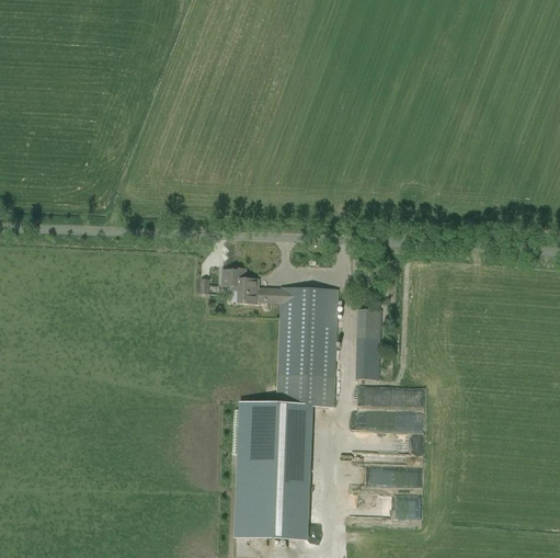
[(259,303),(259,302),(282,302),(283,286),(259,286),(259,279),(247,277),(247,268),(241,268),(241,270),(224,269),(224,284),(232,285),(232,289),(239,289),(239,302),(259,303)]
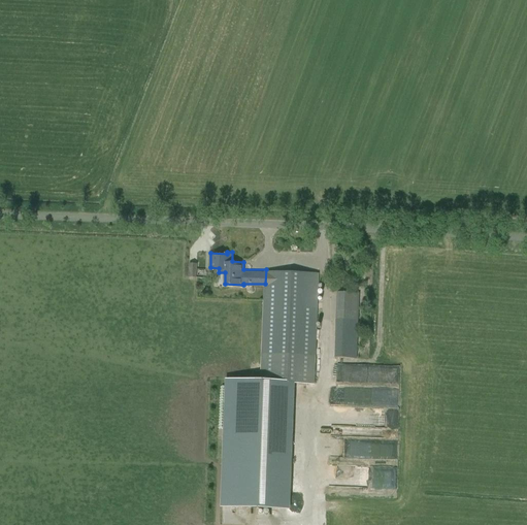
[(262,380),(315,382),(319,272),(266,269),(265,284),(262,380)]
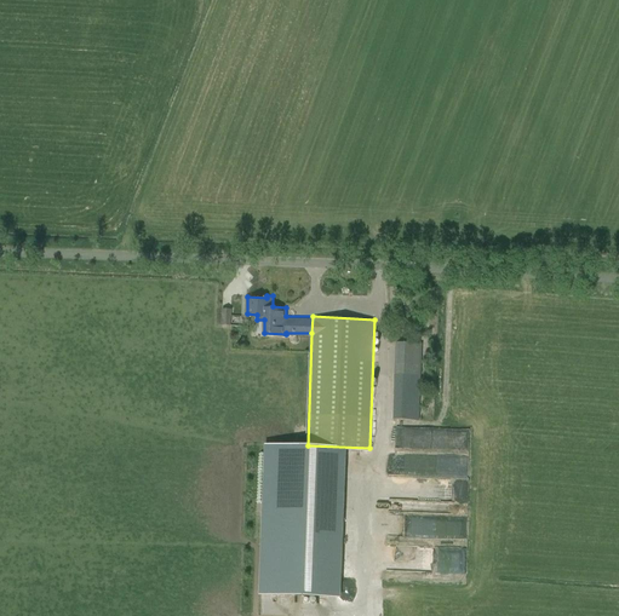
[(422,341),(397,341),(395,418),(419,418),(422,341)]
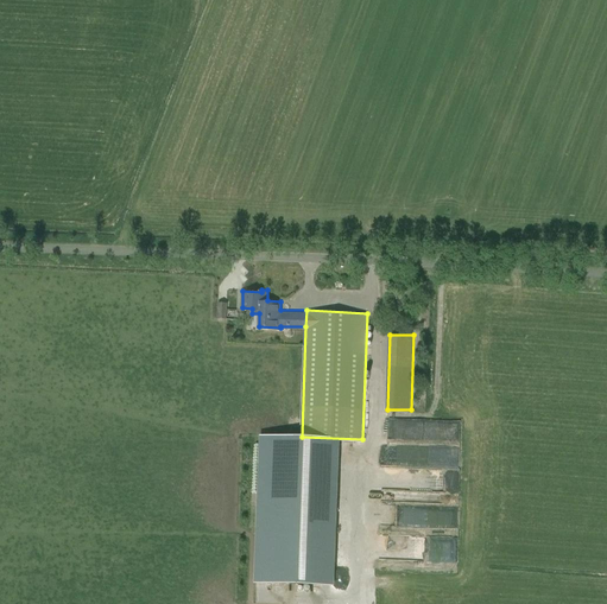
[(389,436),(446,437),(446,418),(389,417),(389,436)]
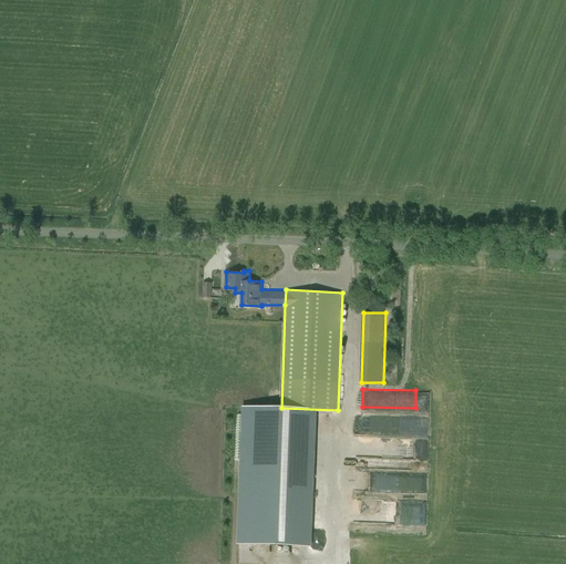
[(276,543),(310,544),(312,486),(296,485),(296,489),(285,489),(285,492),(307,493),(307,502),(284,501),(283,510),(277,510),(276,543)]
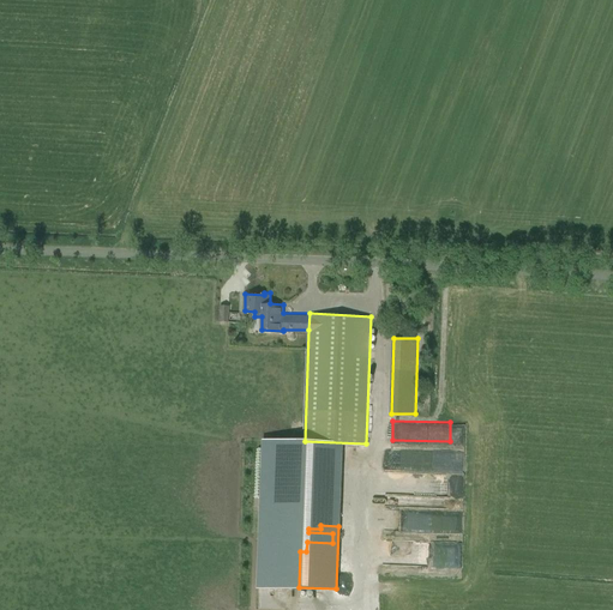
[(263,568),(264,574),(276,572),(276,573),(283,572),(289,571),(290,574),(293,573),(289,561),(272,565),(272,563),(268,565),(268,567),(263,568)]
